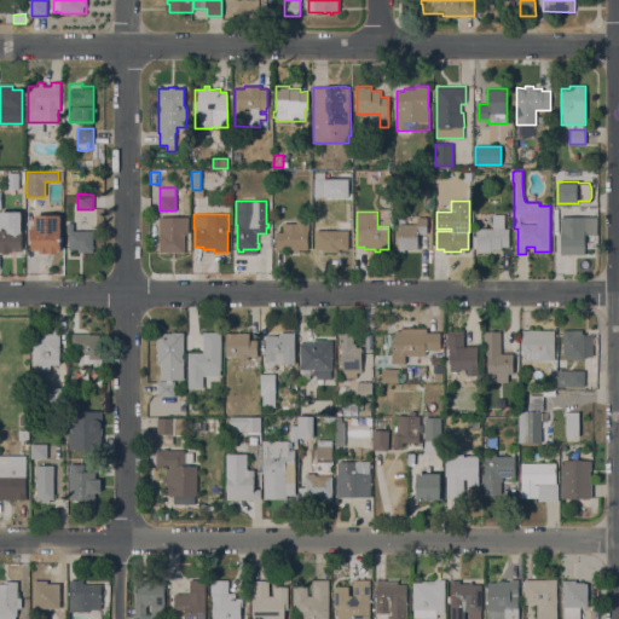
[(478,229),(493,229),(492,215),(504,215),(504,229),(509,229),(509,247),(502,247),(502,248),(493,249),(493,250),(491,252),(478,253),(478,229)]
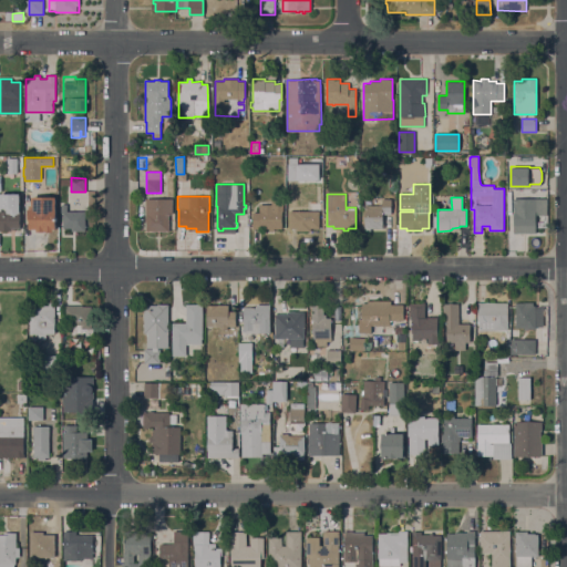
[(535,232),(514,232),(514,209),(513,209),(513,197),(537,198),(537,209),(535,209),(535,232)]
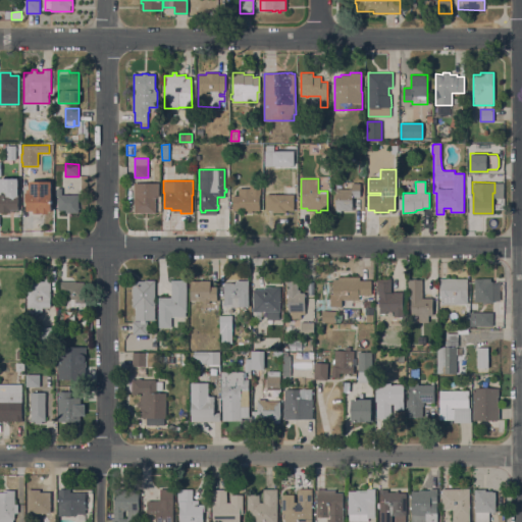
[(52,183),(52,194),(51,211),(49,211),(49,213),(34,213),(34,211),(28,211),(28,203),(25,203),(25,192),(27,192),(27,190),(29,190),(30,183),(52,183)]
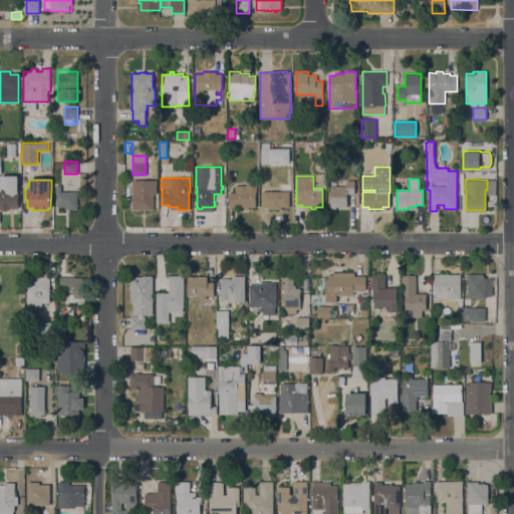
[(133,180),(157,180),(157,194),(153,194),(153,209),(133,209),(133,180)]
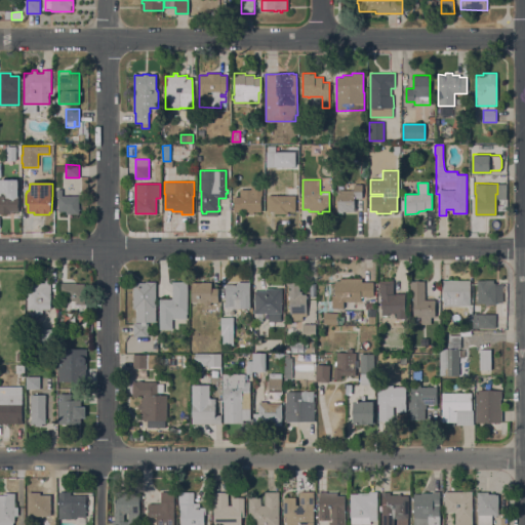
[(338,190),(354,190),(354,185),(362,185),(362,198),(355,198),(355,207),(356,207),(356,210),(355,210),(355,211),(344,211),(344,213),(338,213),(338,211),(338,190)]
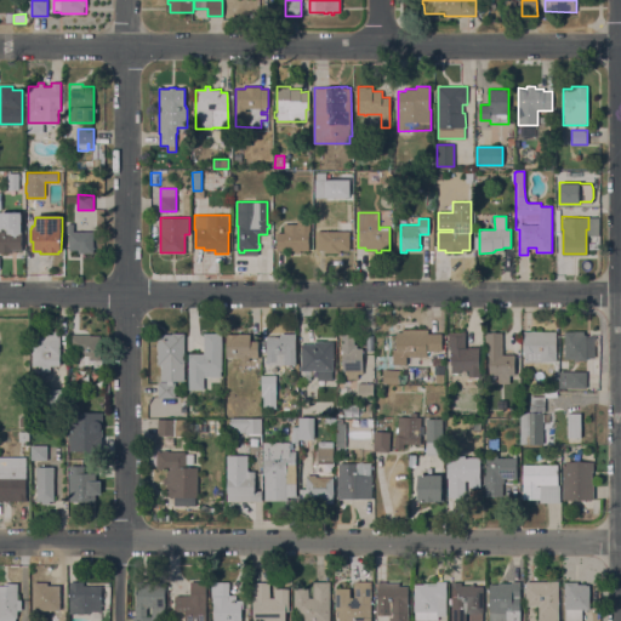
[(309,231),(308,231),(309,250),(277,250),(277,233),(280,233),(280,231),(284,229),(284,224),(284,223),(298,223),(298,222),(297,222),(296,221),(298,221),(298,220),(309,220),(309,231)]
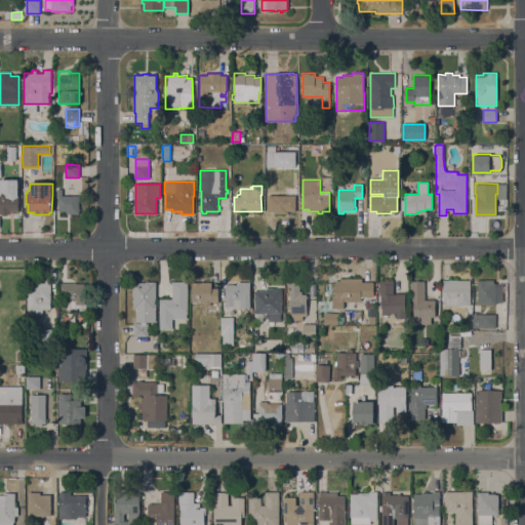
[(287,195),(287,187),(298,187),(298,196),(295,196),(295,211),(288,211),(288,214),(275,214),(275,211),(268,211),(268,195),(287,195)]
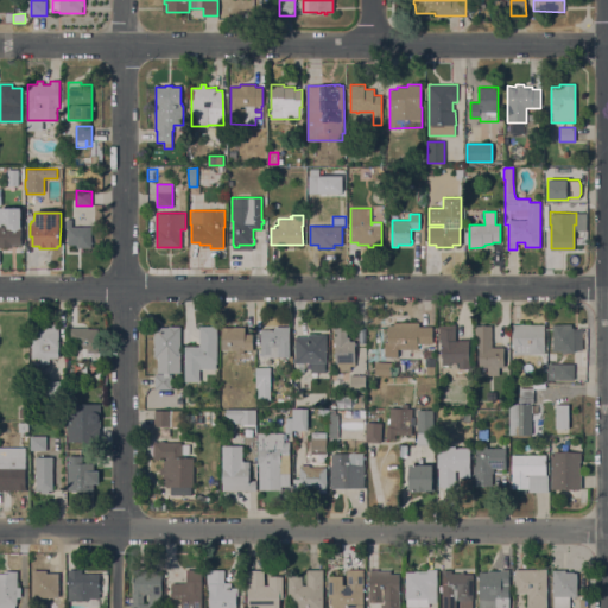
[(92,226),(92,247),(76,248),(76,245),(68,245),(68,228),(65,228),(65,219),(73,219),(73,227),(92,226)]
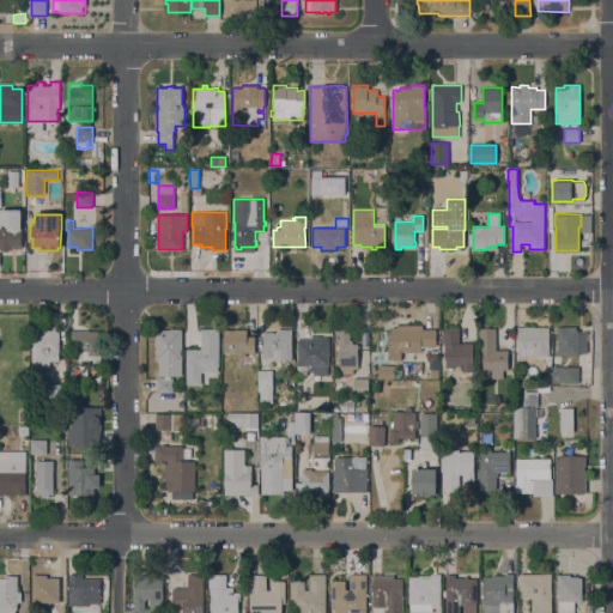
[(0,229),(22,229),(22,247),(13,247),(12,249),(0,249),(0,229)]
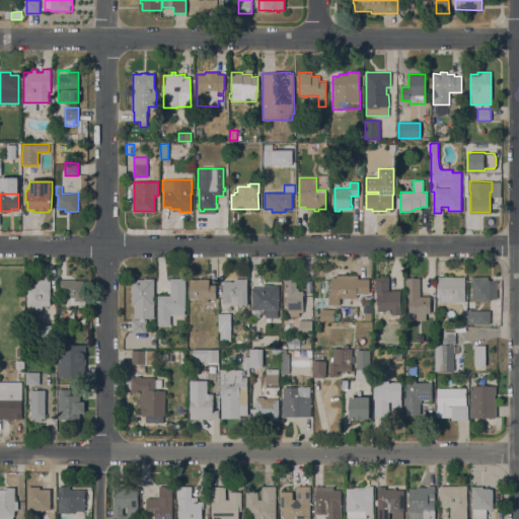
[(337,277),(337,276),(358,276),(358,279),(369,279),(369,293),(357,293),(357,298),(340,298),(340,304),(328,305),(328,292),(331,292),(331,277),(337,277)]
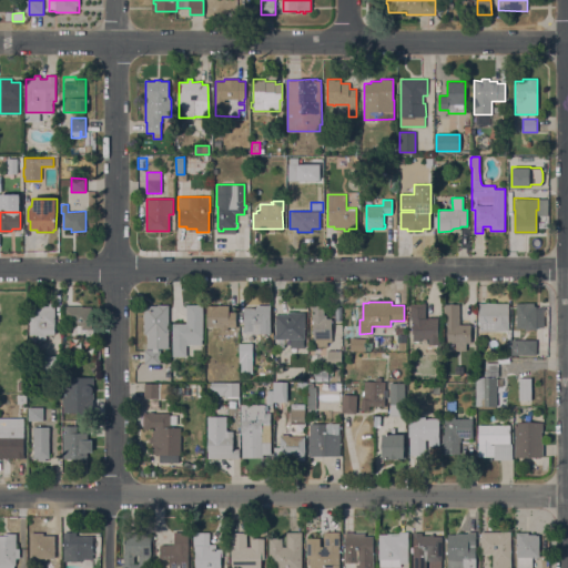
[(30,306),(49,306),(49,303),(54,303),(54,335),(47,335),(47,340),(39,340),(39,335),(30,335),(30,306)]
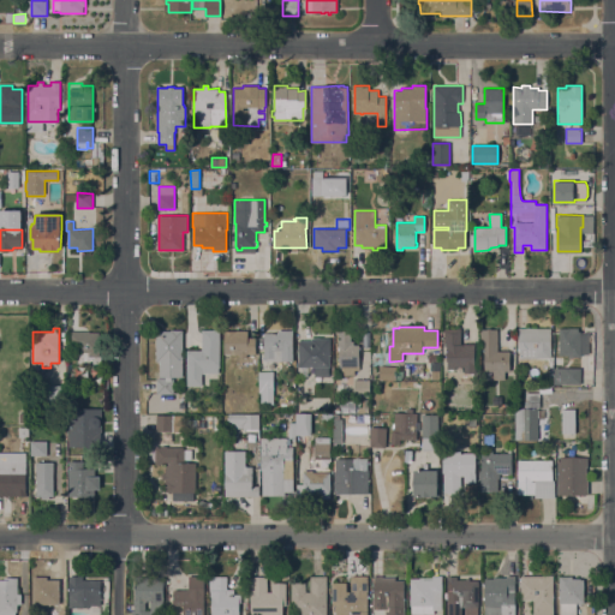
[(447,345),(445,345),(445,330),(446,330),(446,329),(458,329),(458,328),(461,328),(461,344),(475,344),(475,374),(464,374),(464,366),(455,366),(455,369),(448,369),(447,345)]
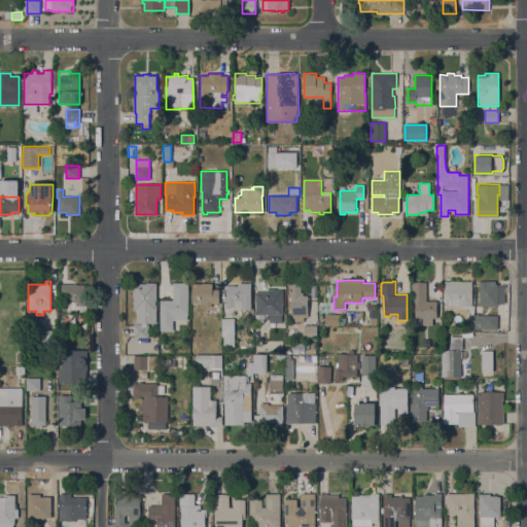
[(472,281),(472,307),(445,307),(445,281),(472,281)]
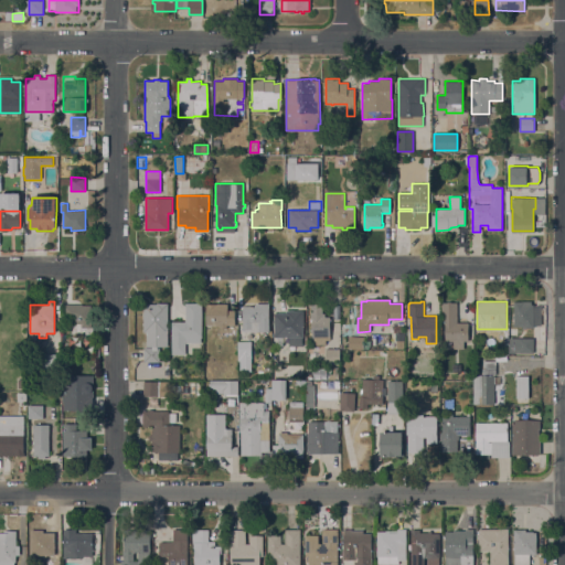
[(514,301),(532,301),(532,305),(534,305),(534,306),(542,306),(542,326),(534,326),(534,328),(528,328),(528,329),(522,329),(522,327),(514,327),(514,301)]
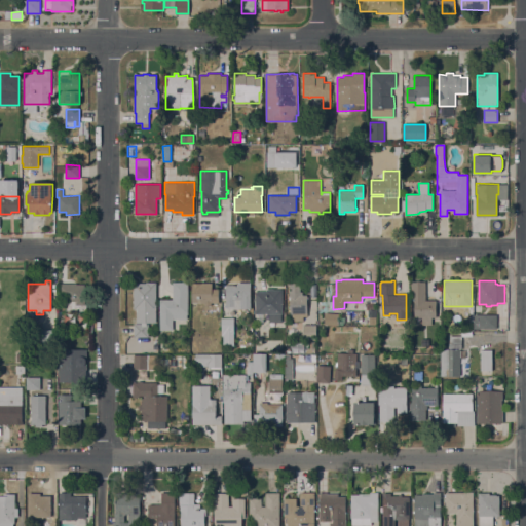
[(436,317),(431,317),(431,325),(422,325),(422,317),(414,317),(414,302),(413,302),(414,295),(411,295),(411,282),(417,282),(420,282),(425,282),(425,300),(436,301),(436,317)]
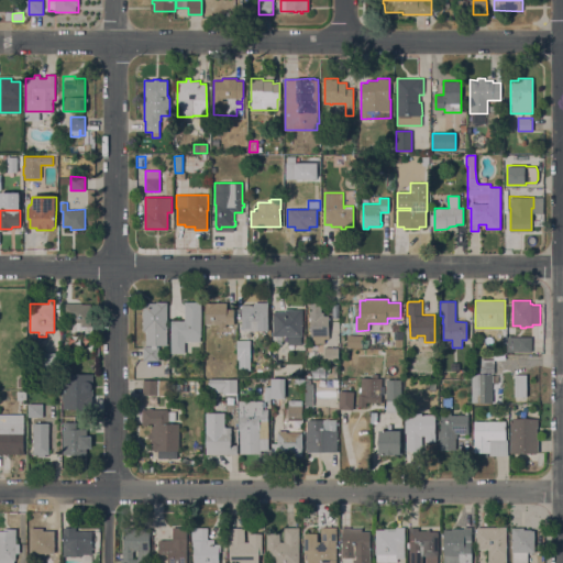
[(81,304),(81,305),(91,305),(90,335),(78,335),(78,327),(63,327),(64,302),(81,304)]
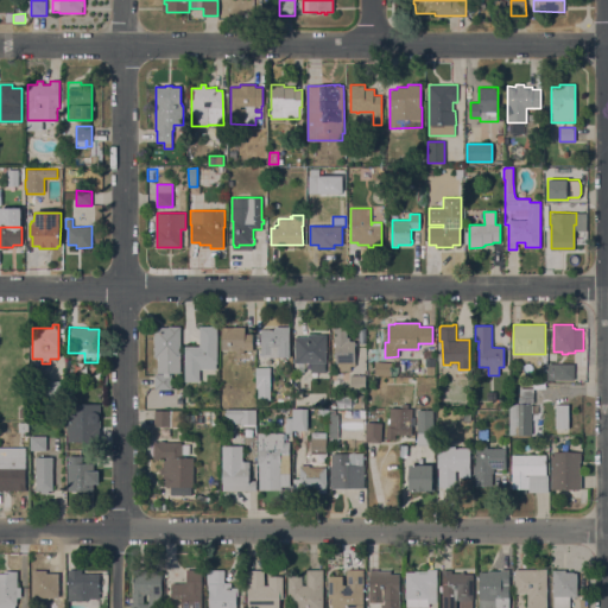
[(181,358),(154,358),(154,328),(169,328),(169,327),(181,327),(181,358)]
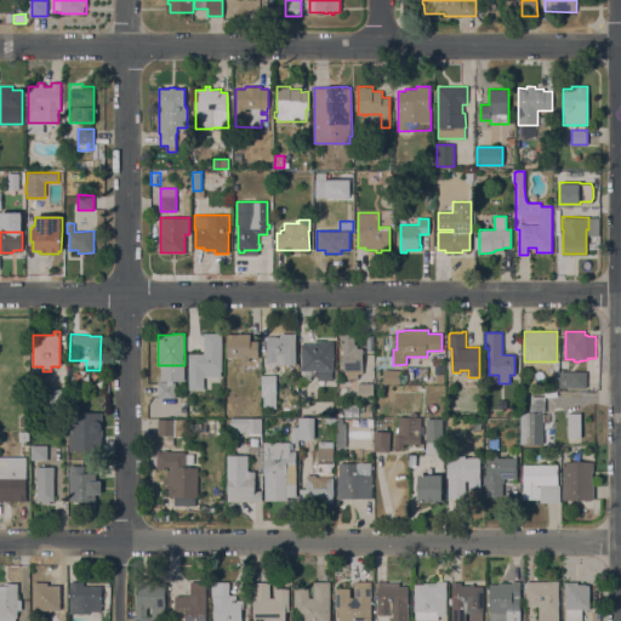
[(222,377),(204,377),(204,389),(189,389),(189,354),(204,354),(204,334),(222,334),(222,377)]
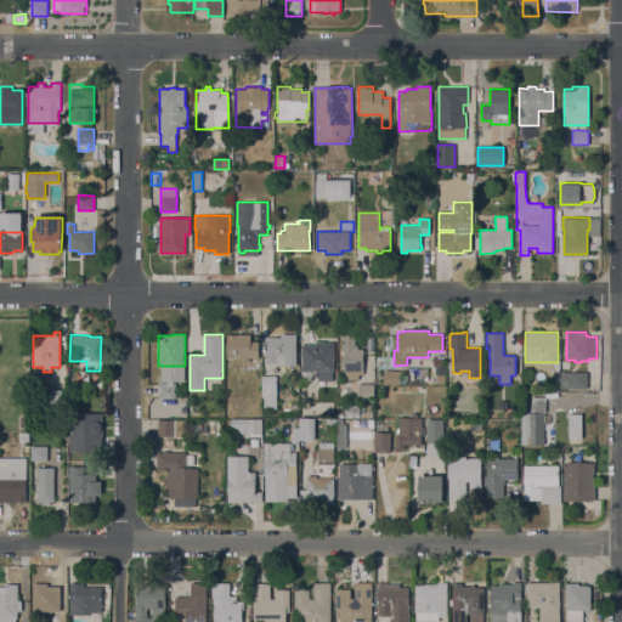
[(297,365),(267,366),(267,338),(282,337),(282,334),(297,334),(297,365)]
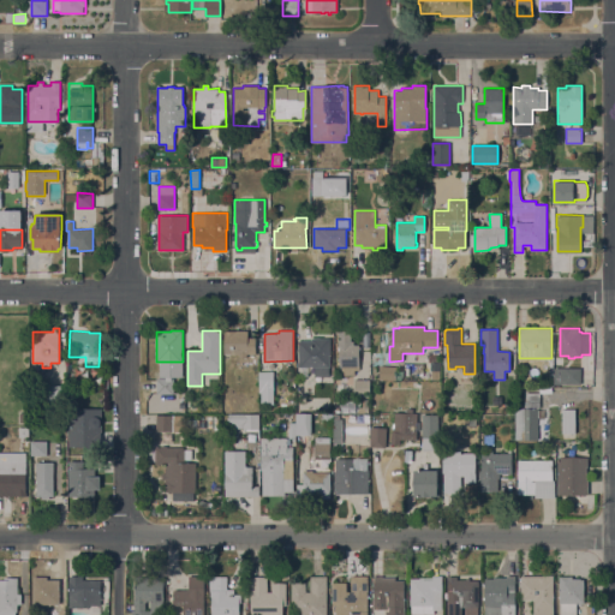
[(351,341),(353,341),(353,345),(359,345),(359,365),(354,366),(354,374),(340,375),(339,347),(339,334),(336,334),(336,332),(351,330),(351,341)]
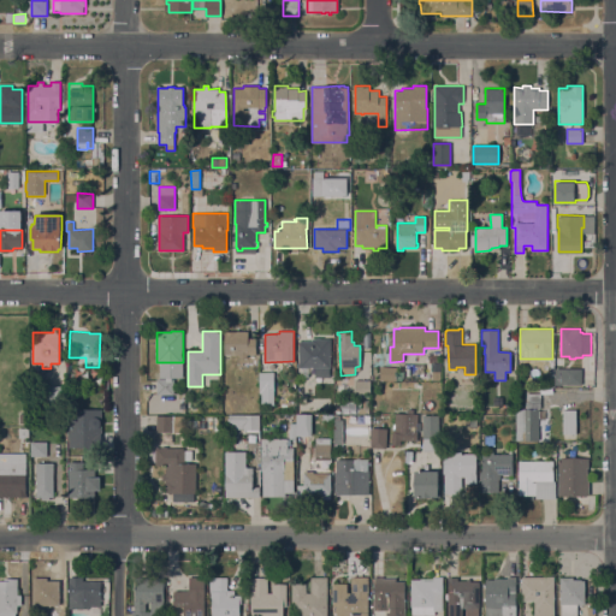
[(225,332),(248,332),(249,338),(256,338),(256,355),(248,355),(248,359),(240,359),(240,355),(225,355),(225,332)]
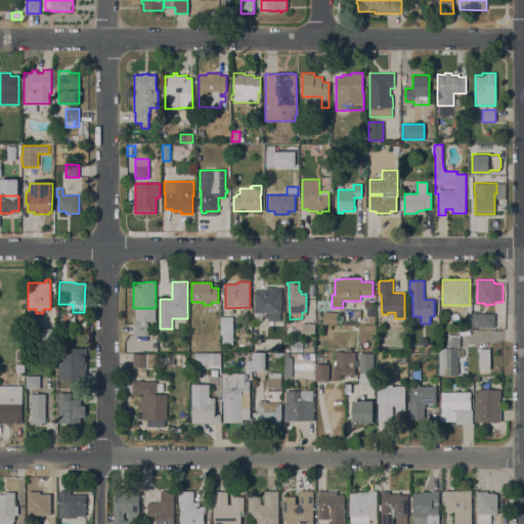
[(281,312),(280,312),(280,320),(268,321),(268,312),(262,312),(262,321),(256,321),(256,312),(255,312),(255,291),(266,291),(266,289),(269,289),(269,288),(272,288),(272,289),(280,289),(281,312)]
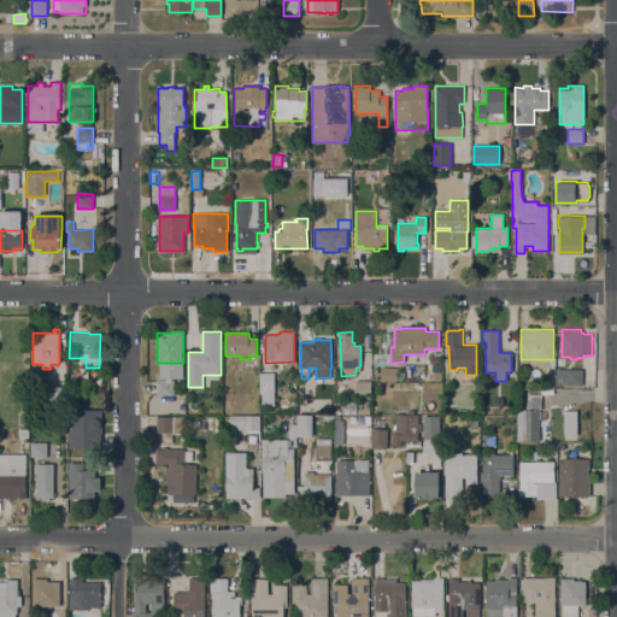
[(425,365),(425,376),(404,376),(404,365),(425,365)]
